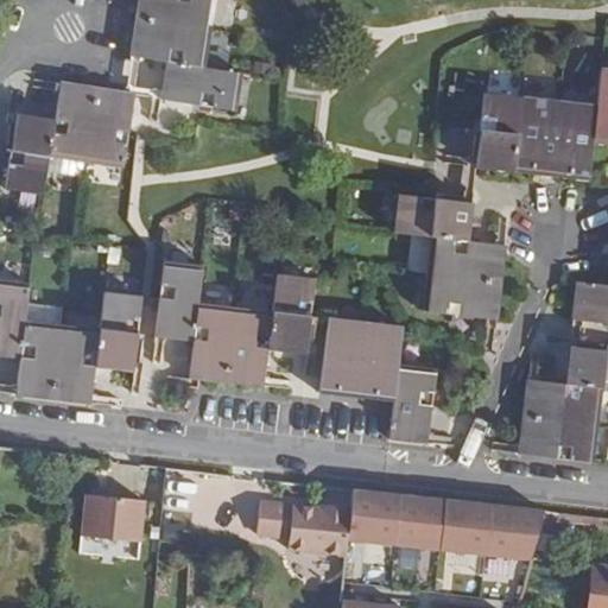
[(139,0),(131,57),(169,62),(163,100),(235,112),(240,74),(206,68),(215,0),(139,0)]
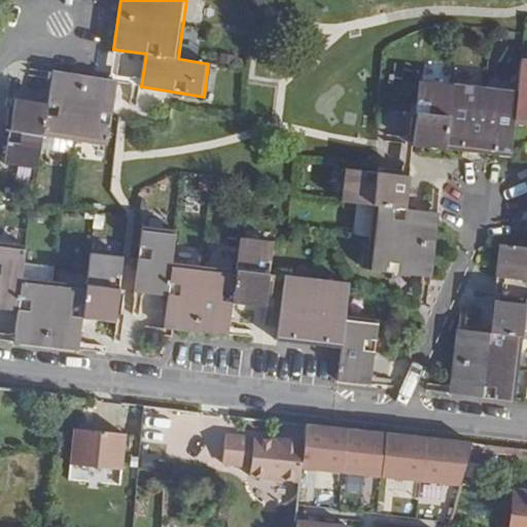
[(416,118),(413,145),(510,156),(514,124),(526,126),(526,60),(521,60),(518,92),(420,80),(416,118)]
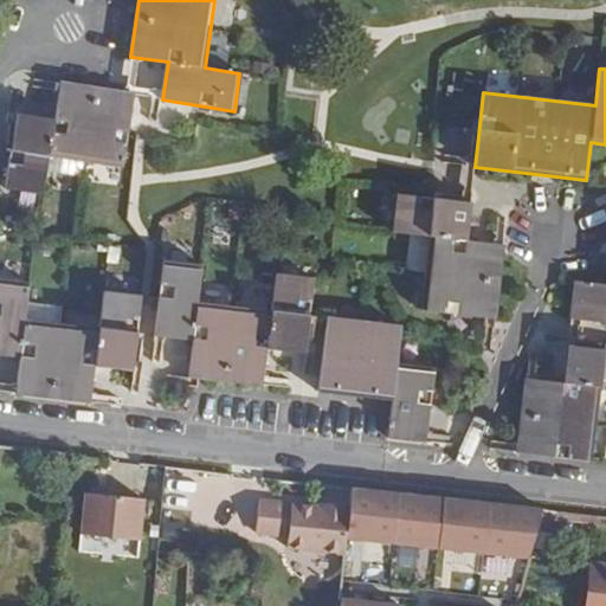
[(50,155),(84,161),(123,167),(134,95),(62,84),(56,120),(18,115),(6,187),(44,193),(47,172),(50,155)]
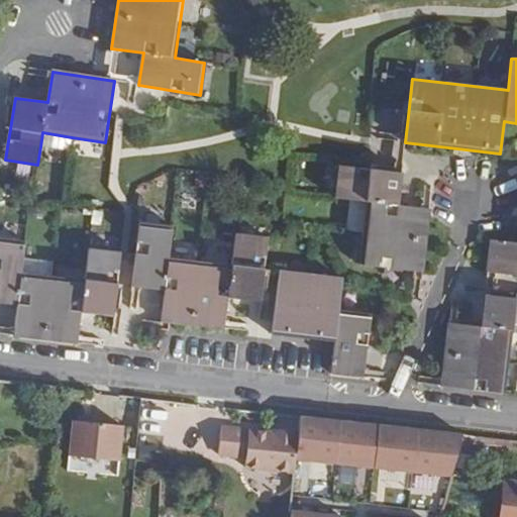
[(70,150),(72,137),(42,132),(40,146),(70,150)]
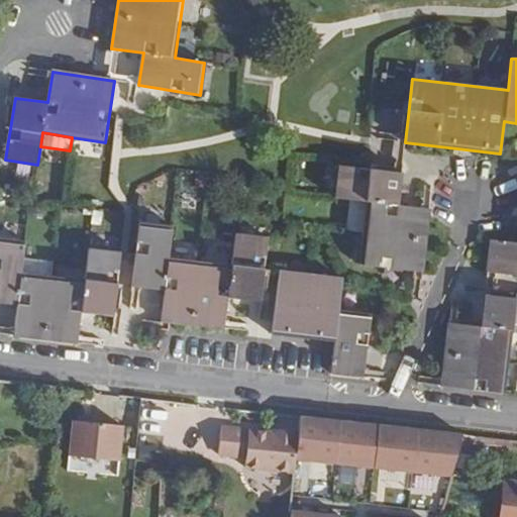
[(402,174),(338,166),(335,197),(368,201),(359,265),(423,273),(430,209),(398,205),(402,174)]
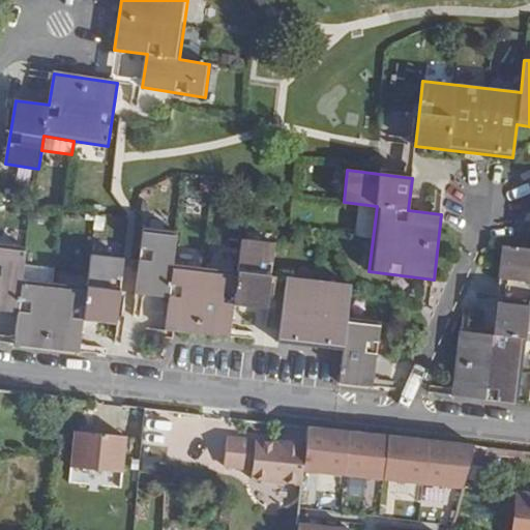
[(177,232),(145,229),(137,293),(170,296),(166,329),(230,337),(234,304),(267,308),(274,243),(241,240),(238,272),(173,265),(177,232)]
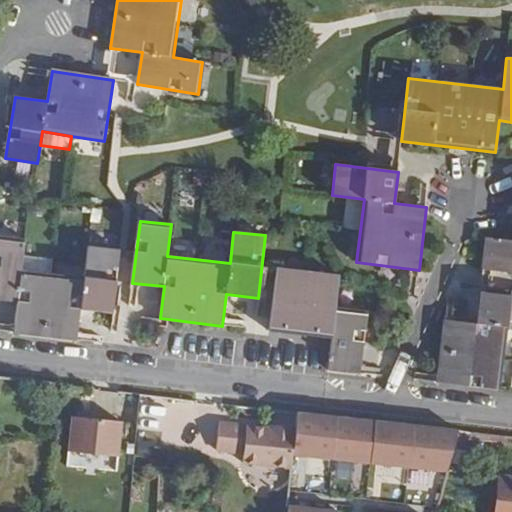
[(0,299),(18,302),(15,333),(77,340),(81,309),(112,312),(119,251),(88,247),(85,278),(22,270),(25,240),(0,236),(0,299)]
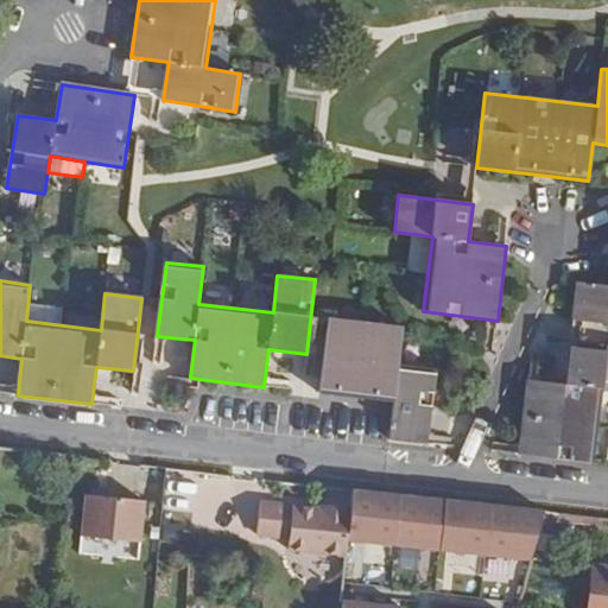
[(607,284),(577,282),(572,320),(607,323),(607,284)]
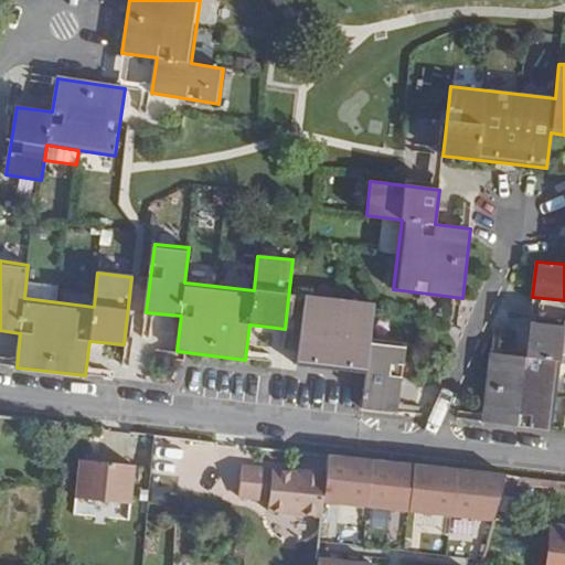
[(374,304),(306,296),(297,365),(366,373),(362,407),(398,412),(405,344),(371,340),(374,304)]
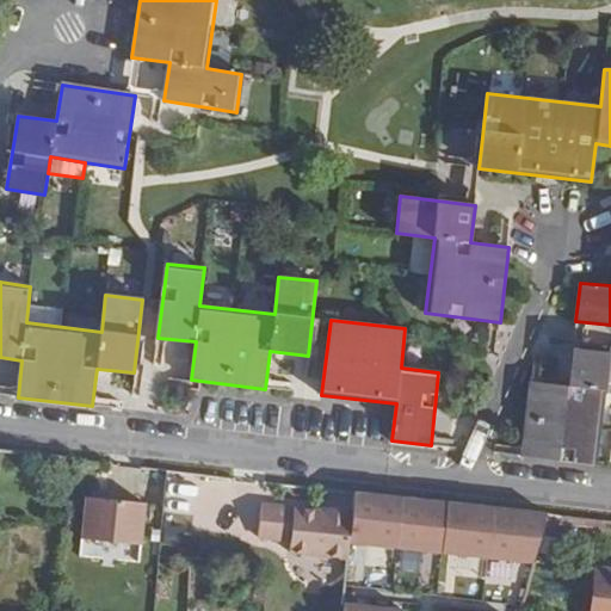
[(531,382),(523,457),(596,466),(605,390),(610,390),(610,352),(573,349),(568,386),(531,382)]
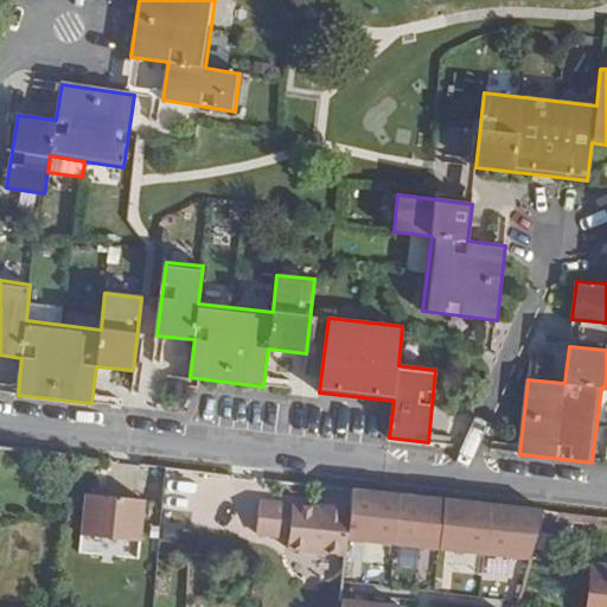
[(355,509),(349,555),(526,575),(545,513),(357,491),(355,509)]
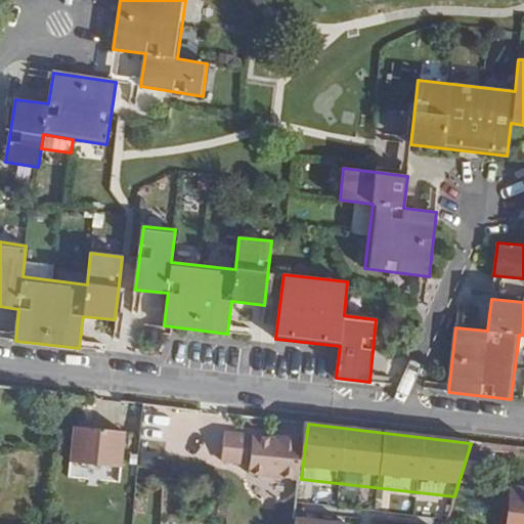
[(74,426),(70,460),(120,467),(124,432),(74,426)]
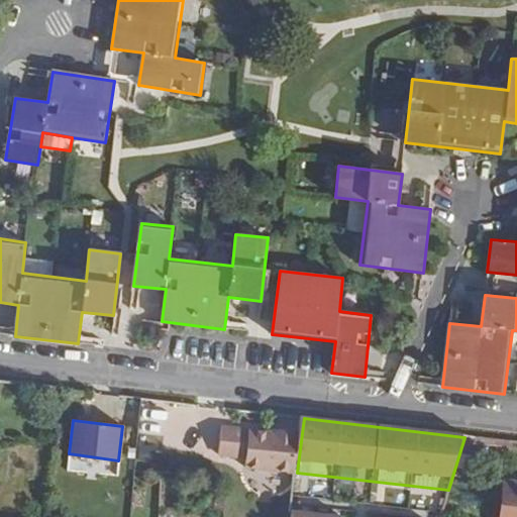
[(297,473),(302,433),(285,431),(284,435),(277,434),(225,427),(222,456),(250,460),(248,472),(297,479),(297,473)]
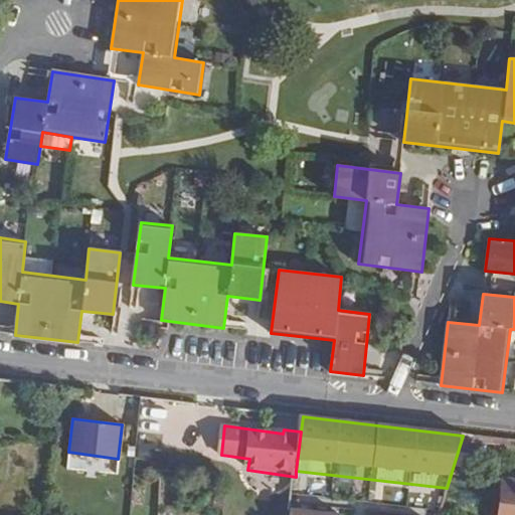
[(514,514),(514,480),(503,479),(499,514),(514,514)]
